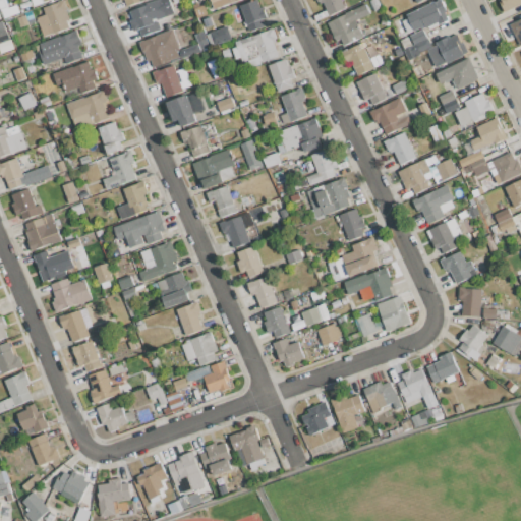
[(43,37),(37,18),(45,15),(43,8),(59,2),(58,1),(60,0),(63,0),(67,10),(66,10),(69,19),(66,21),(68,26),(43,37)]
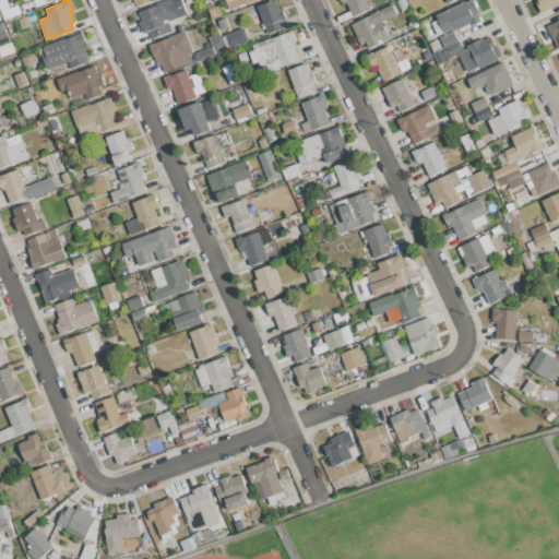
[(140,12),(156,6),(156,4),(168,0),(175,0),(180,14),(163,21),(165,25),(169,24),(171,31),(152,38),(149,31),(143,33),(140,22),(143,21),(140,12)]
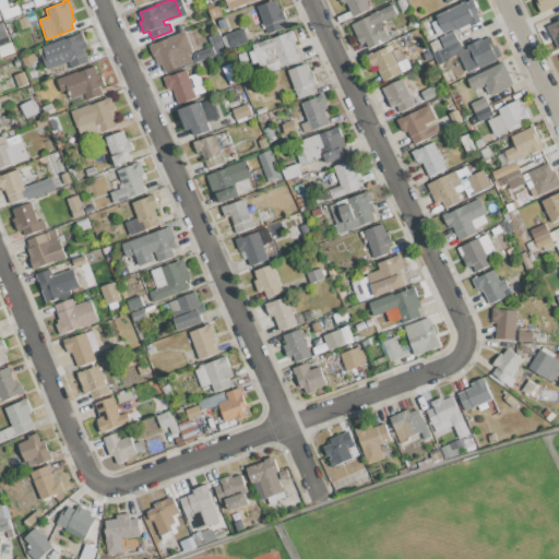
[(259,7),(275,0),(278,9),(282,8),(286,19),(281,20),(284,27),(269,33),(259,7)]
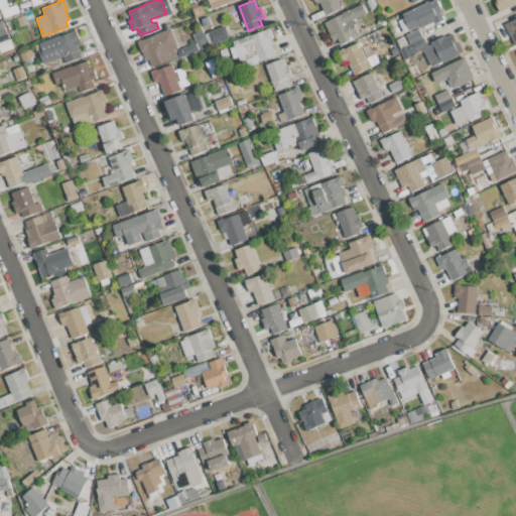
[(318,0),(338,0),(342,8),(326,15),(318,0)]
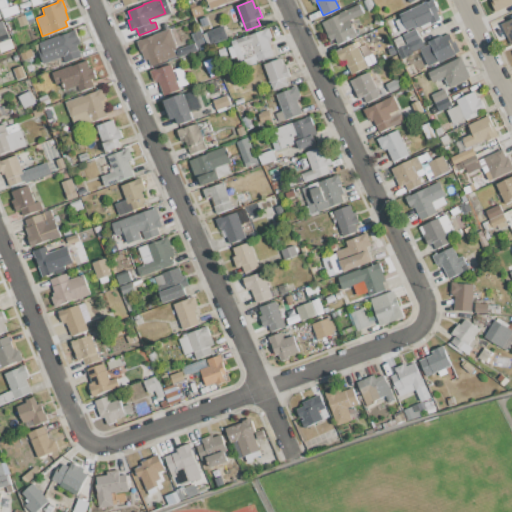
[(400,14),(430,0),(433,0),(438,10),(437,11),(441,19),(431,24),(430,21),(418,27),(417,25),(407,30),(400,14)]
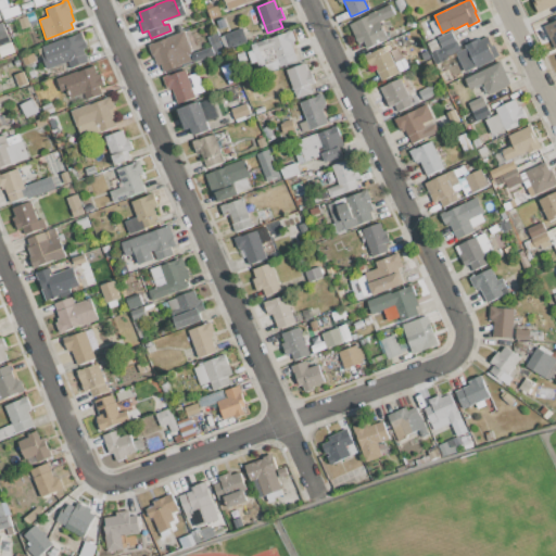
[(555,0),(555,3),(536,12),(530,0),(555,0)]
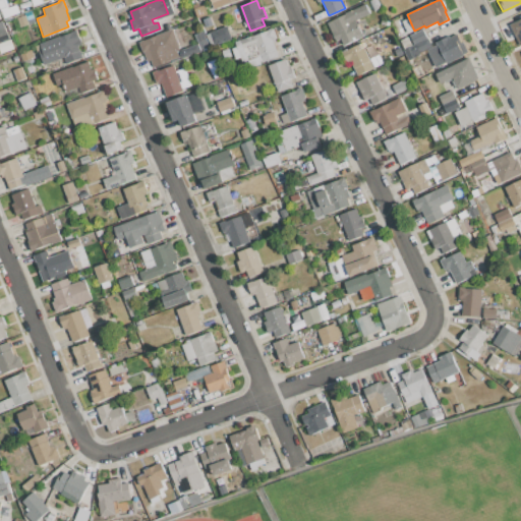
[(328,23),(346,14),(346,13),(364,4),(369,14),(355,20),(363,37),(345,46),(341,39),(336,41),(328,23)]
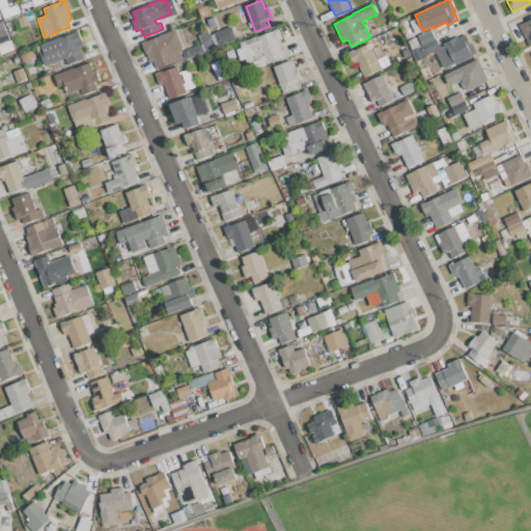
[(2,10),(17,5),(20,12),(5,19),(2,10)]
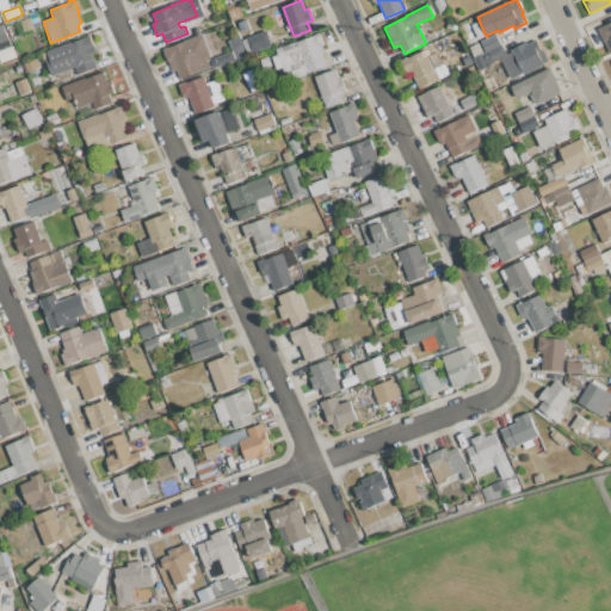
[(20,22),(29,18),(34,29),(24,31),(20,22)]
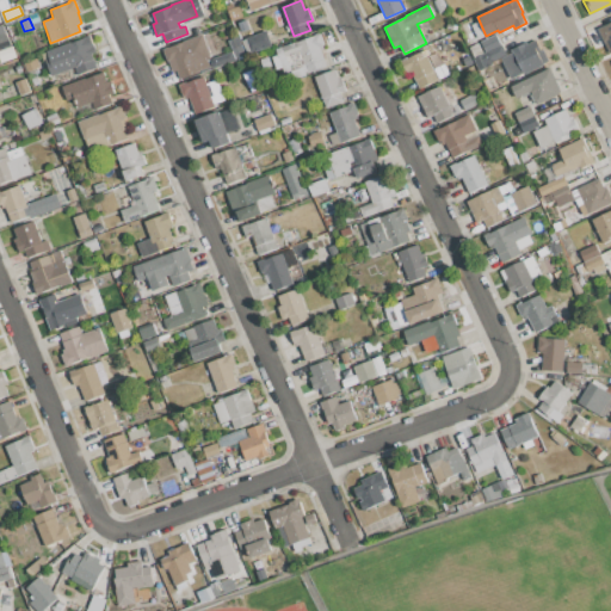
[(597,29),(610,22),(610,53),(608,43),(604,44),(597,29)]
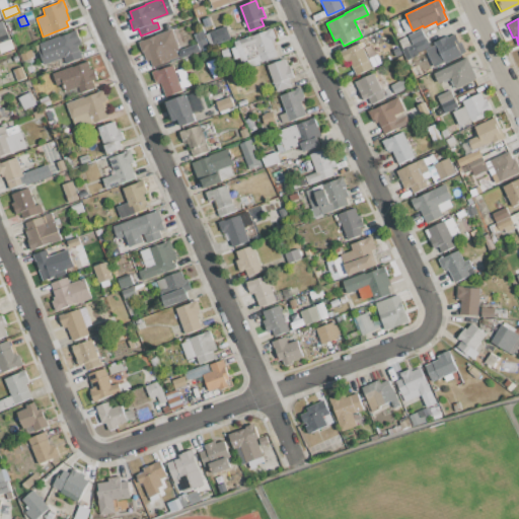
[(0,20),(2,20),(9,40),(0,43),(0,20)]
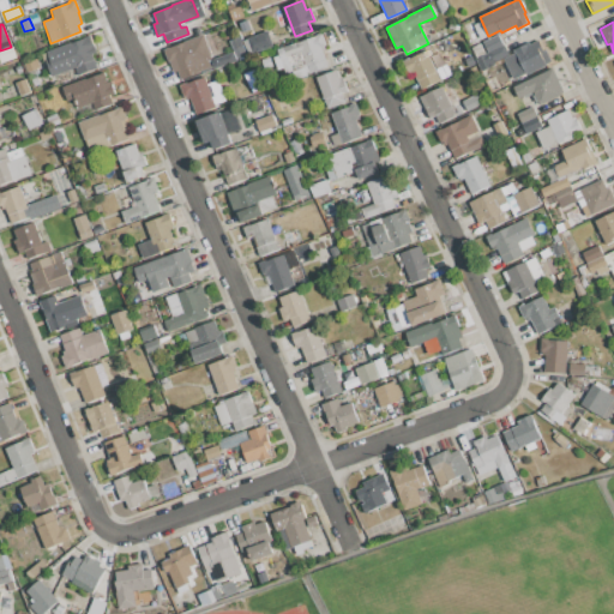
[(247,40),(266,31),(272,47),(252,54),(247,40)]
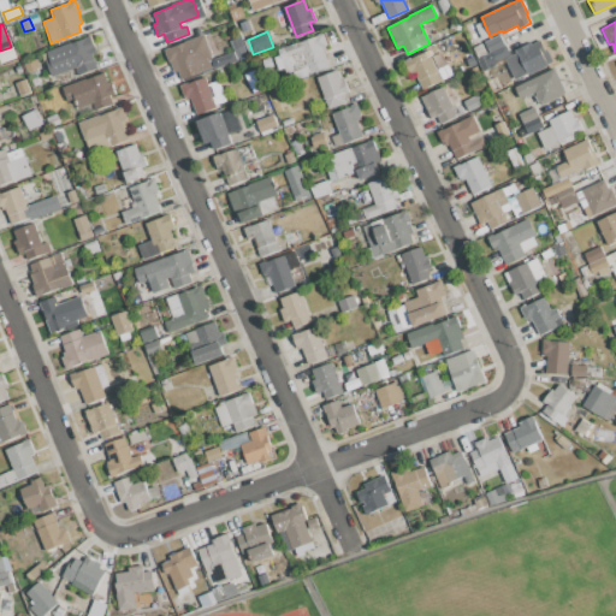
[(165,51),(185,43),(185,42),(205,35),(213,58),(208,60),(212,69),(182,80),(179,71),(173,72),(165,51)]
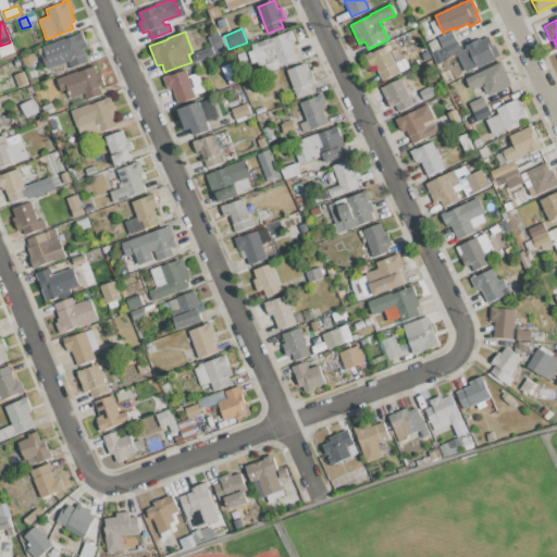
[(251,45),(293,32),(296,40),(294,41),(295,45),(293,46),(297,60),(280,65),(273,47),(254,53),(251,45)]
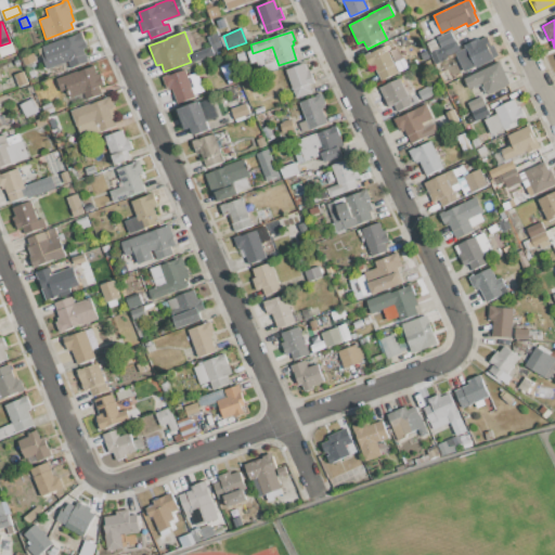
[(450,31),(454,40),(440,47),(436,38),(450,31)]
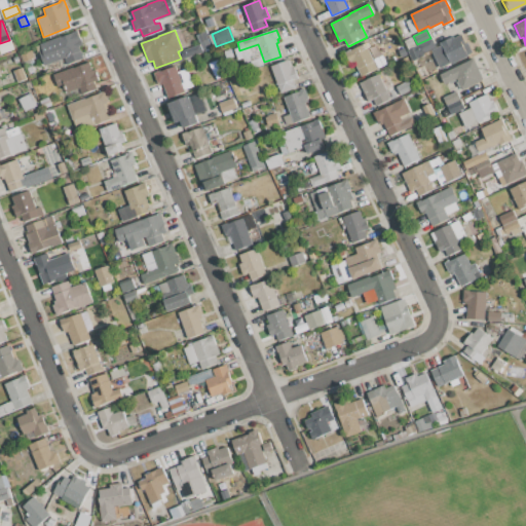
[(44,66),(39,52),(42,51),(40,45),(77,31),(82,45),(78,46),(83,59),(67,65),(64,59),(44,66)]
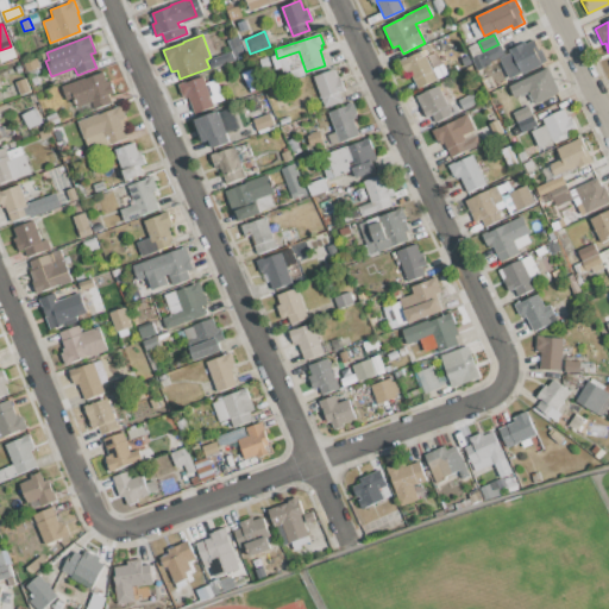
[(521,73),(510,49),(525,42),(526,44),(534,41),(545,63),(521,73)]
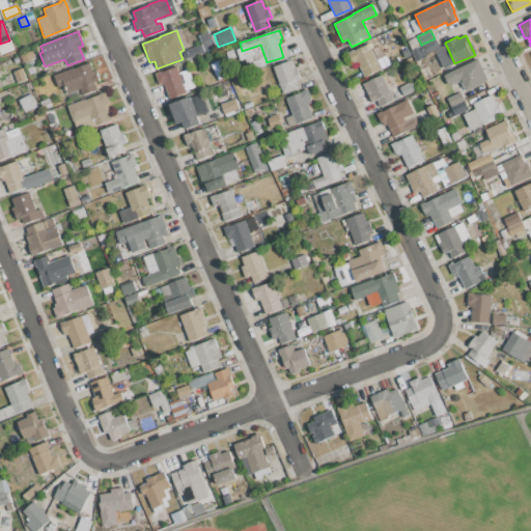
[(416,37),(419,46),(412,49),(409,40),(416,37)]
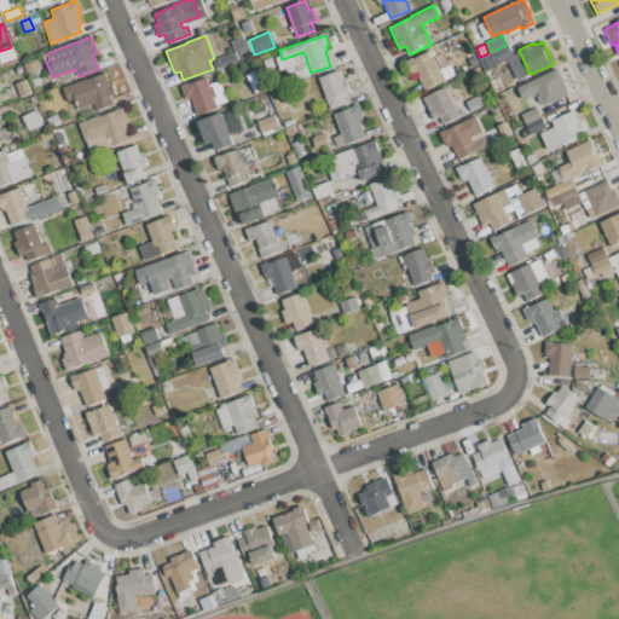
[(507,45),(512,56),(492,65),(487,55),(491,52),(507,45)]
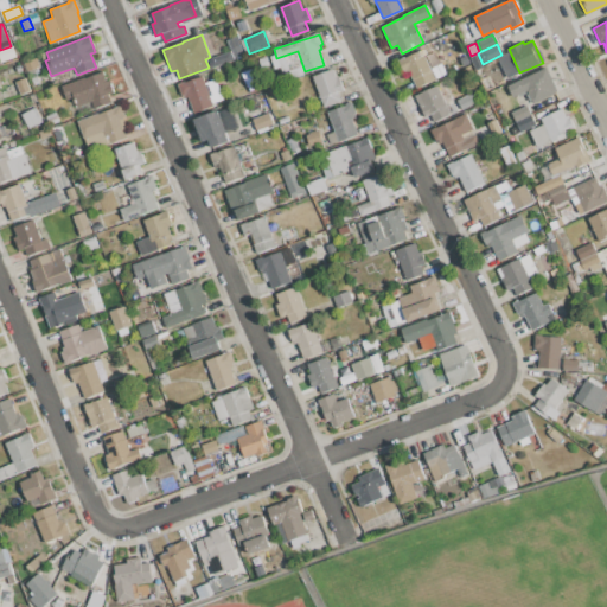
[(1,63),(0,59),(0,50),(12,46),(16,57),(1,63)]
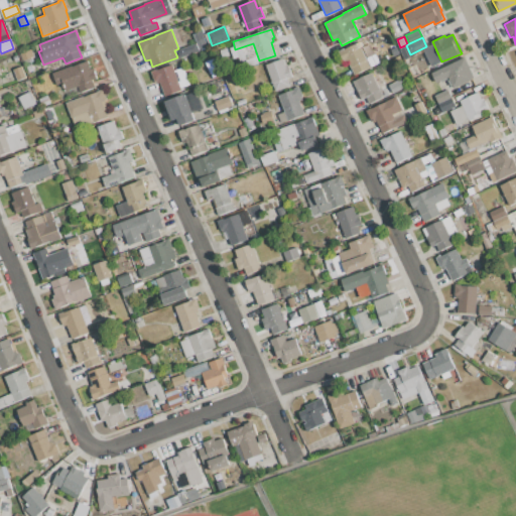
[(196,42),(205,39),(207,45),(199,48),(196,42)]
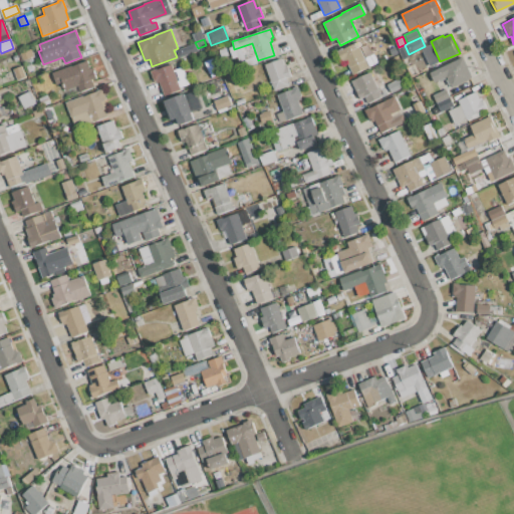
[(357,43),(368,67),(352,74),(341,50),(357,43)]
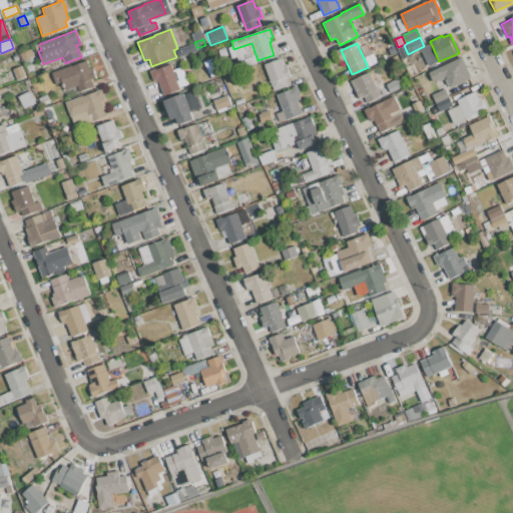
[(394,47),(397,53),(391,56),(388,50),(394,47)]
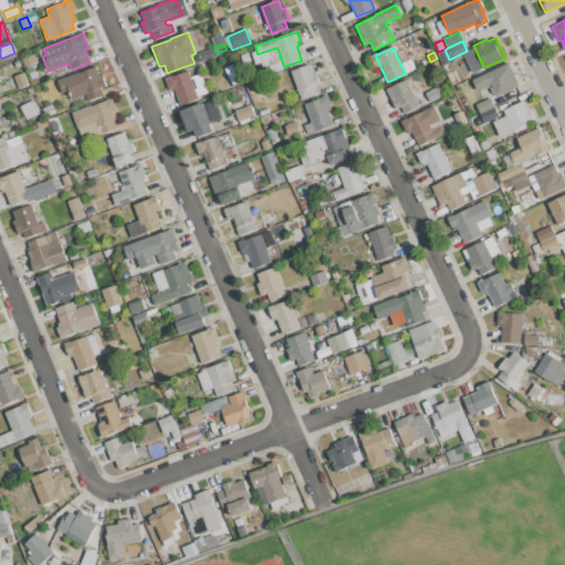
[(24,57),(30,55),(33,63),(28,65),(24,57)]
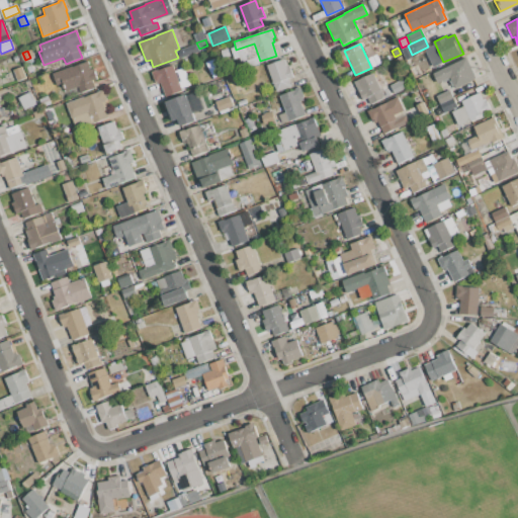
[(435,73),(465,58),(476,78),(455,88),(449,77),(439,82),(435,73)]
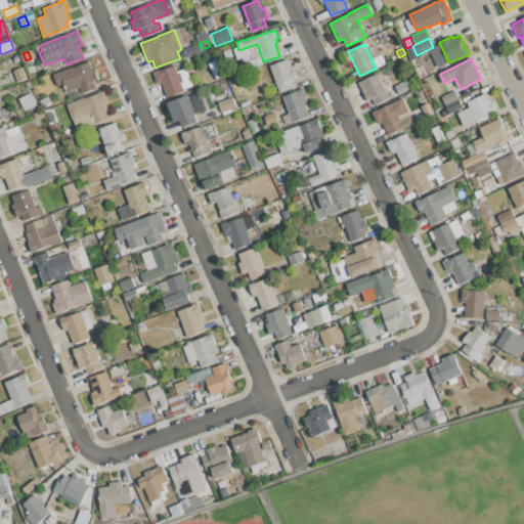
[(270,67),(288,60),(290,68),(292,67),(296,78),(292,79),(295,88),(279,93),(270,67)]
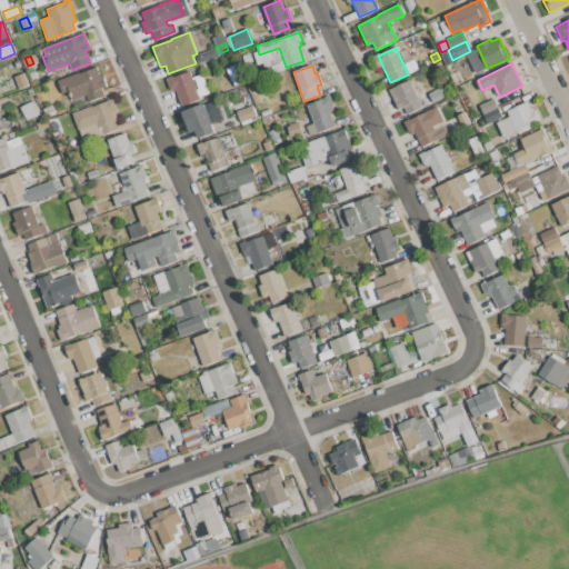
[(58,80),(79,72),(80,73),(96,68),(99,77),(102,76),(107,87),(101,89),(103,97),(88,102),(82,87),(62,95),(58,80)]
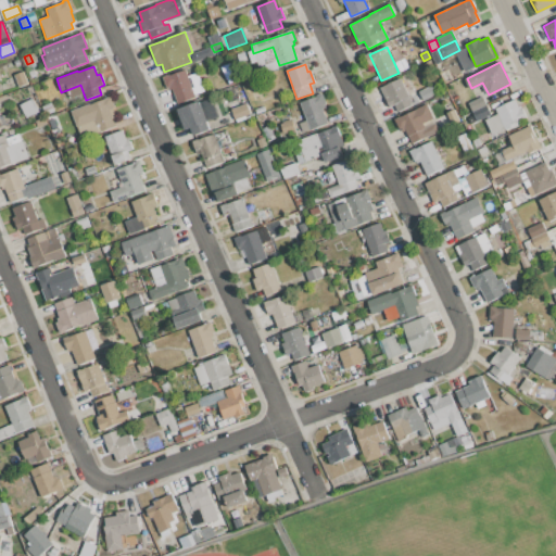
[(164,78),(185,70),(196,97),(178,103),(173,88),(167,89),(164,78)]
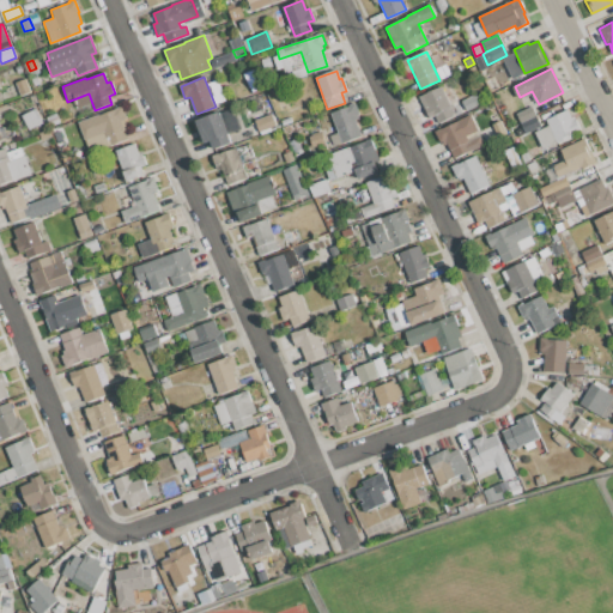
[(25,79),(30,92),(20,96),(16,83),(25,79)]
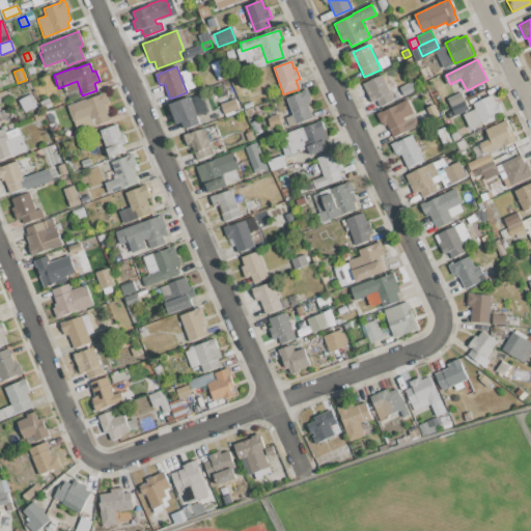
[(217,76),(224,73),(226,79),(220,82),(217,76)]
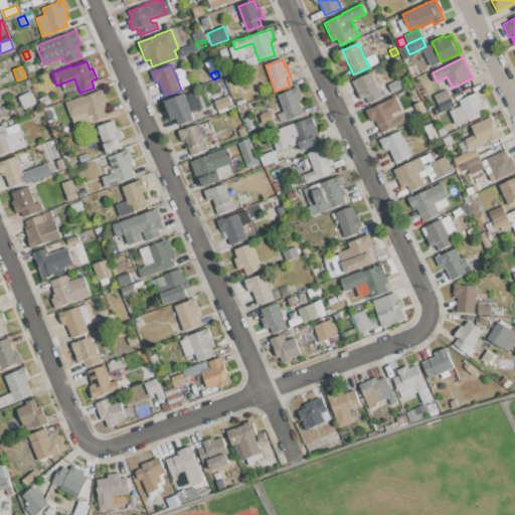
[(353,81),(371,72),(379,91),(388,86),(391,93),(368,104),(365,98),(361,100),(353,81)]
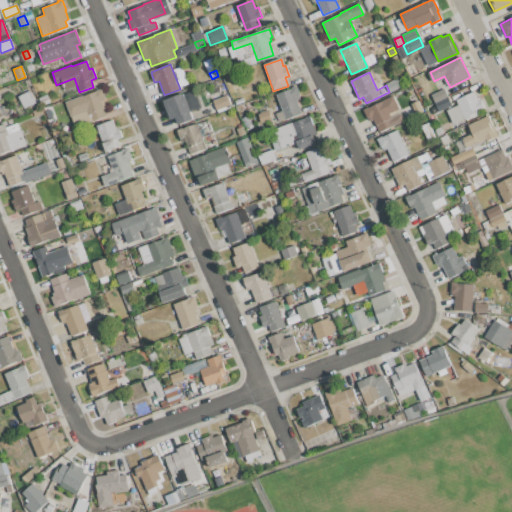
[(386,85),(398,80),(401,86),(389,92),(386,85)]
